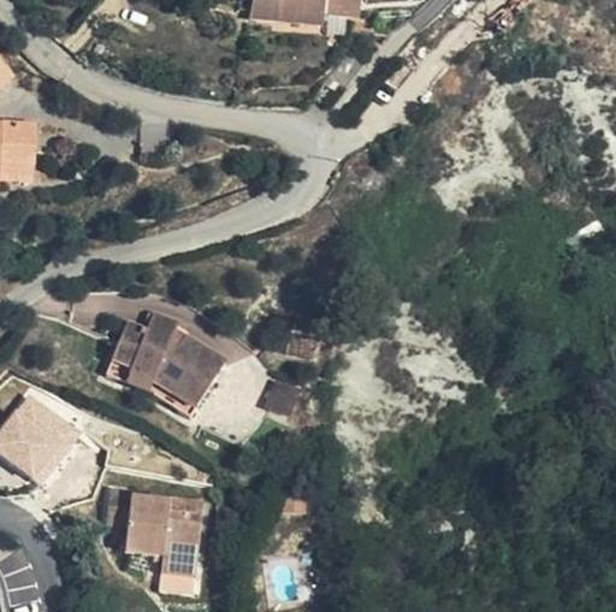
[(253,0),(249,19),(297,24),(297,15),(321,16),(323,10),(356,13),(355,0),(253,0)]
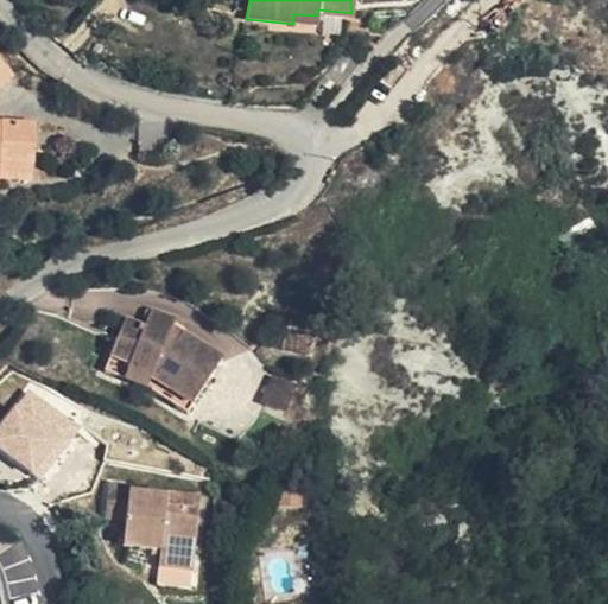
[(317,25),(317,16),(293,14),(293,24),(317,25)]
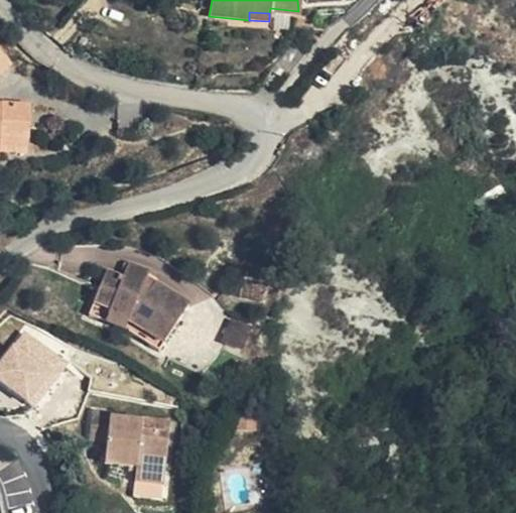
[(0,72),(10,62),(0,51),(0,72)]
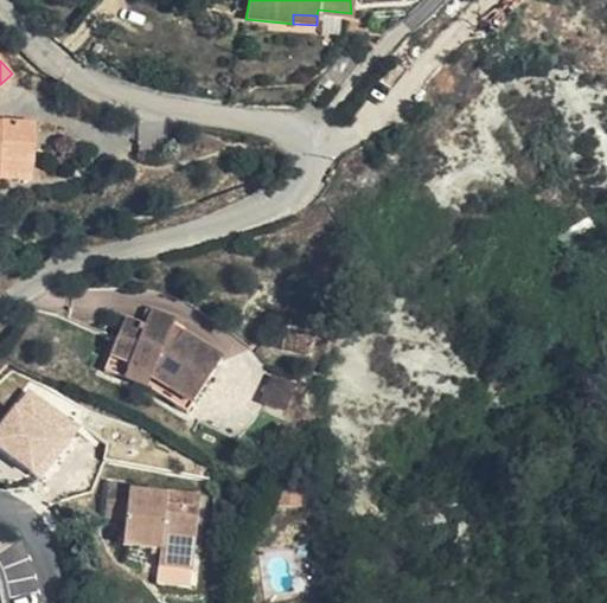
[(0,178),(30,179),(32,121),(0,120),(0,178)]
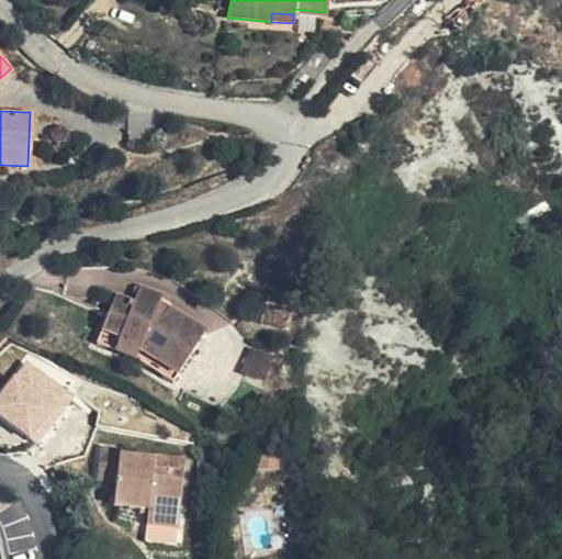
[(115,295),(108,311),(102,327),(120,334),(119,339),(141,349),(179,373),(204,331),(169,310),(165,317),(154,313),(158,303),(161,294),(138,286),(133,301),(115,295)]
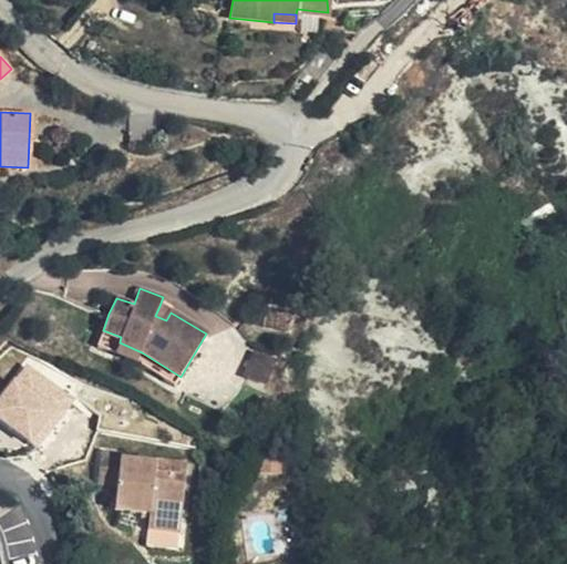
[(171,313),(160,306),(155,316),(166,320),(171,313)]
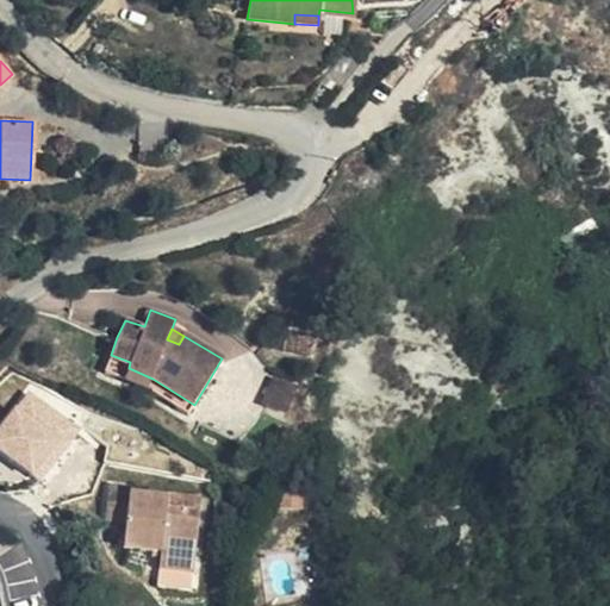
[(293,338),(275,343),(279,358),(297,354),(293,338)]
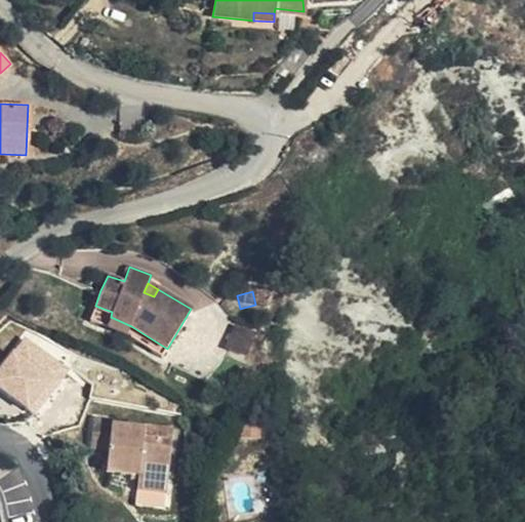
[(112,312),(95,306),(90,318),(130,335),(163,356),(167,349),(131,326),(111,317),(112,312)]
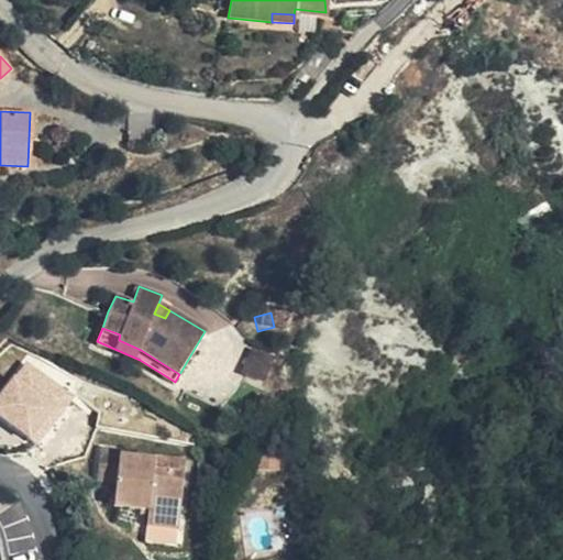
[(25,355),(0,386),(0,414),(35,442),(74,395),(25,355)]
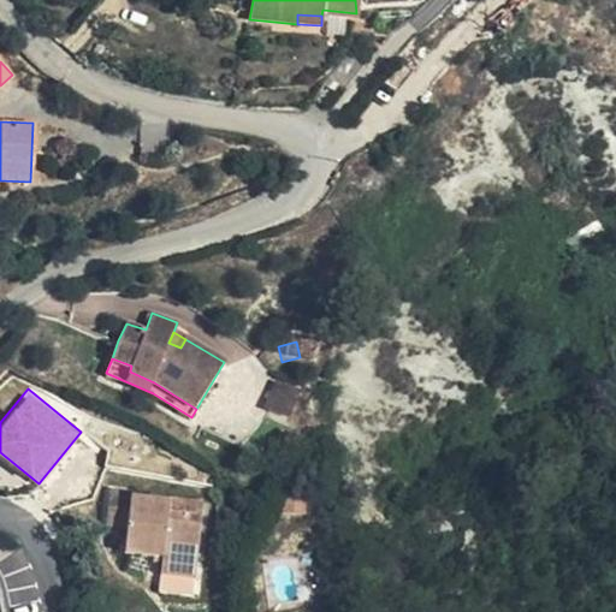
[(128,524),(125,551),(161,554),(160,574),(195,578),(202,517),(169,512),(169,501),(130,495),(130,491),(110,488),(106,522),(128,524)]
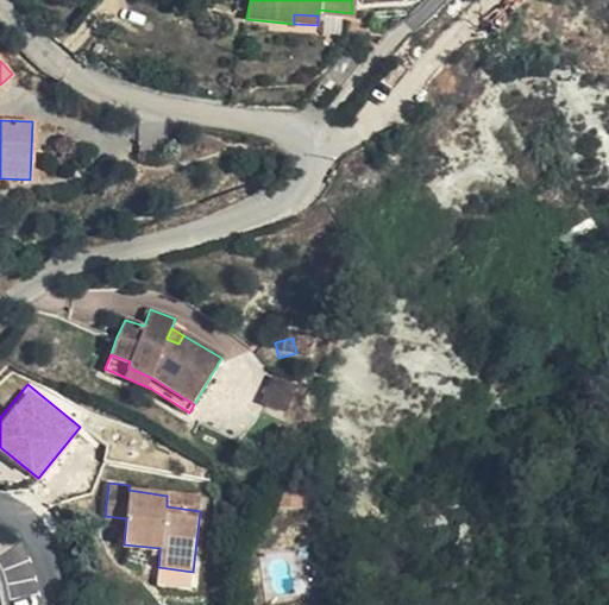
[(200,511),(201,495),(168,490),(167,496),(167,506),(200,511)]
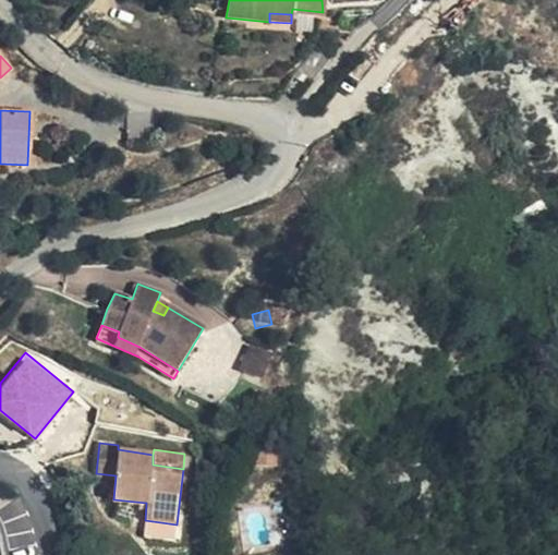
[(177,525),(145,520),(144,533),(176,538),(177,525)]
